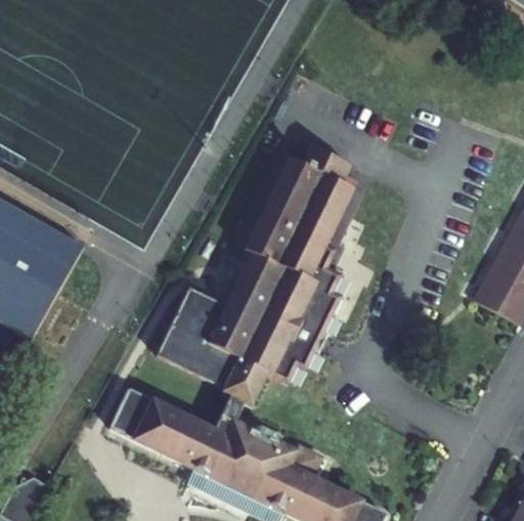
[(231,395),(245,402),(253,406),(268,373),(289,383),(297,365),(306,370),(342,295),(333,291),(342,272),(328,266),(337,248),(328,244),(354,189),(343,183),(347,174),(351,167),(334,158),(325,174),(302,163),(309,146),(299,141),(290,158),(245,250),(252,254),(227,305),(189,287),(157,353),(225,387),(222,391),(231,395)]
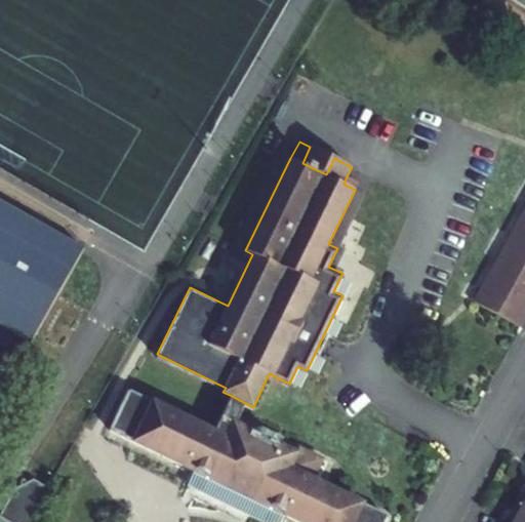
[(334,158),(310,147),(303,163),(326,174),(334,158)]
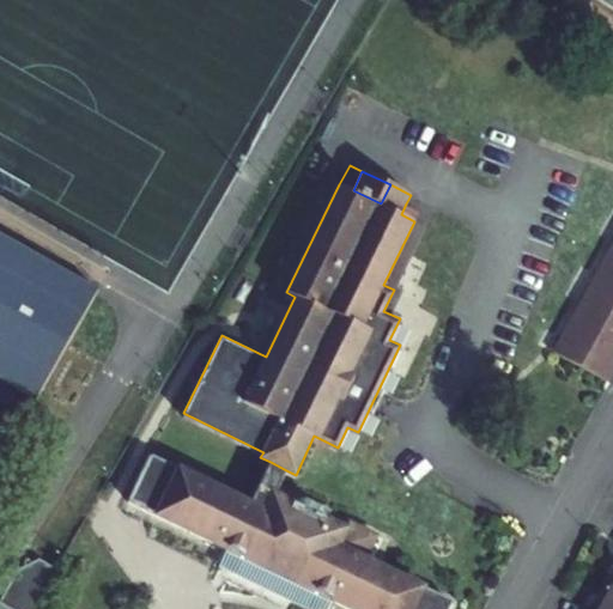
[(419,211),(406,203),(401,214),(414,221),(419,211)]
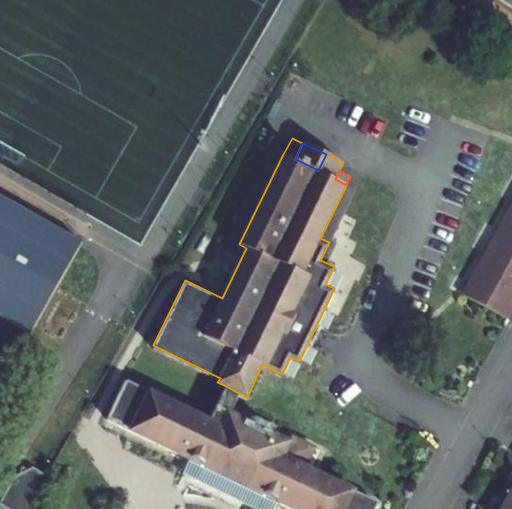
[(82,241),(0,194),(0,332),(6,336),(14,322),(30,331),(82,241)]
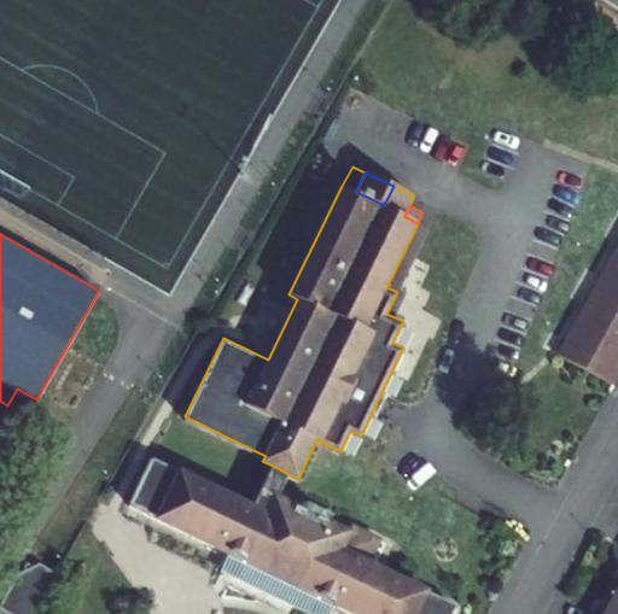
[(617,241),(557,351),(614,382),(617,375),(617,241)]
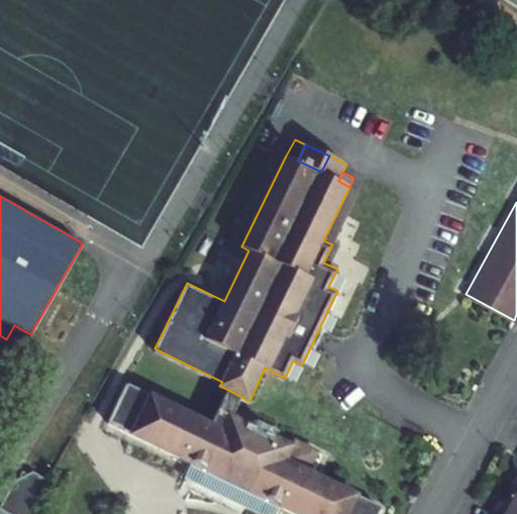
[(231,417),(241,397),(228,390),(211,424),(126,383),(108,420),(194,461),(187,476),(265,513),(277,513),(281,505),(300,513),(378,513),(382,507),(308,471),(318,450),(295,438),(292,445),(273,436),(277,430),(252,418),(248,425),(231,417)]
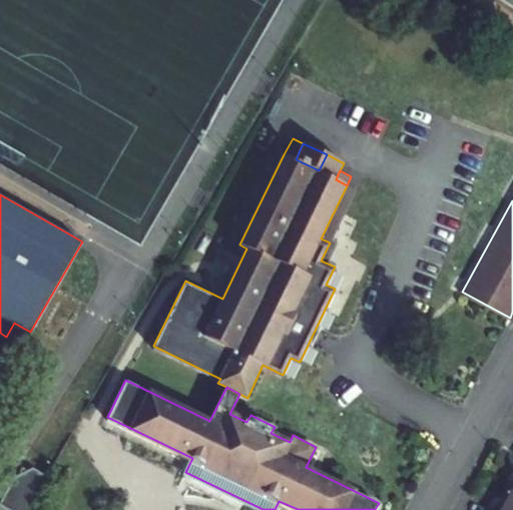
[(0,509),(26,509),(47,475),(40,470),(37,474),(23,466),(18,474),(15,475),(0,500),(0,509)]
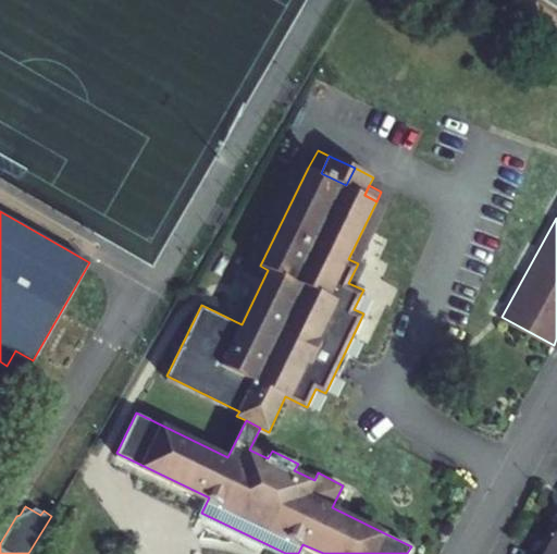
[(556,553),(556,522),(540,553),(556,553)]
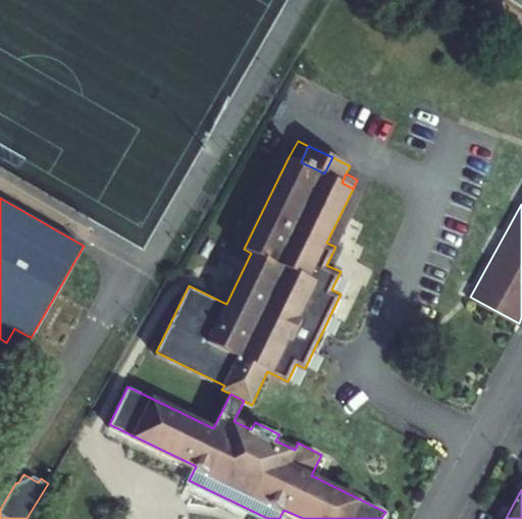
All buildings are outlined.
